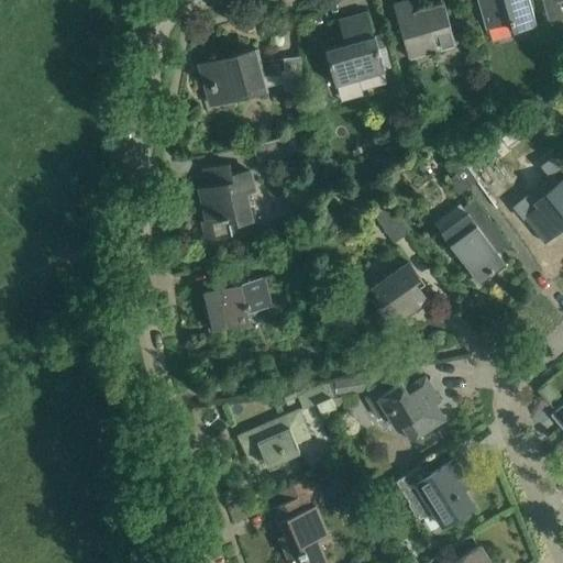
[(408,58),(455,45),(443,2),(414,11),(410,0),(405,0),(393,3),(408,58)]
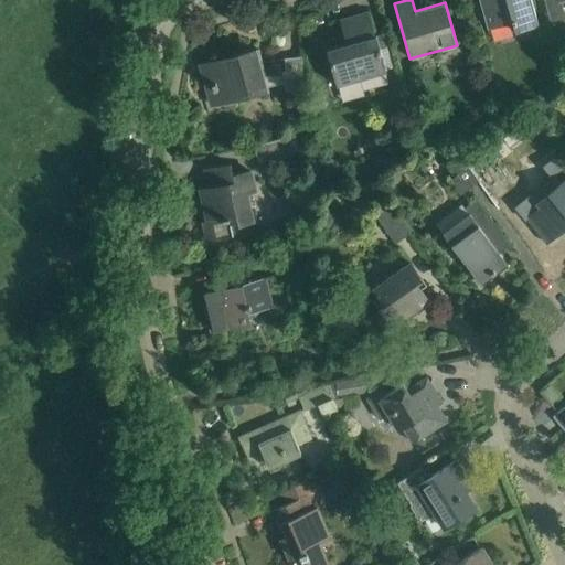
[(514,31),(537,24),(531,0),(478,0),(487,30),(502,25),(502,24),(509,23),(510,27),(513,25),(514,31)]
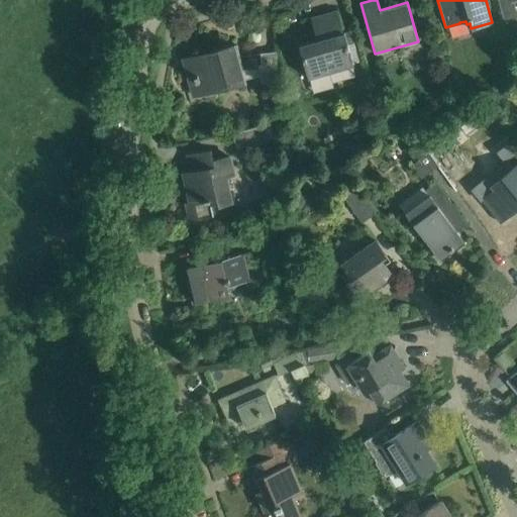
[(317,40),(298,45),(304,65),(308,79),(353,66),(348,46),(354,45),(350,33),(345,34),(344,32),(342,33),(341,30),(335,10),(310,17),(317,40)]
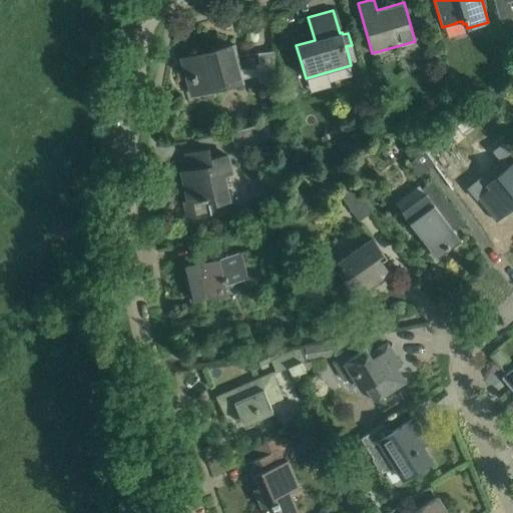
[(182,59),(191,95),(240,81),(233,57),(237,56),(234,44),(182,59)]
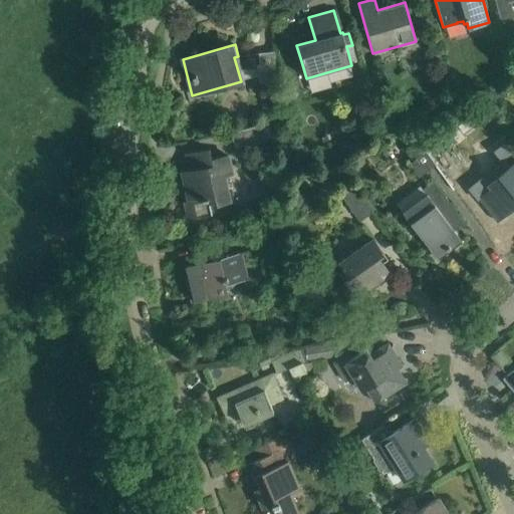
[(254,65),(260,85),(276,84),(274,51),(258,53),(259,64),(254,65)]
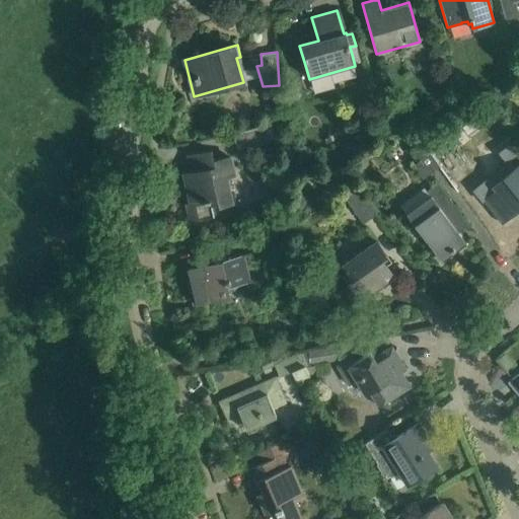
[(267,126),(234,134),(237,149),(271,141),(267,126)]
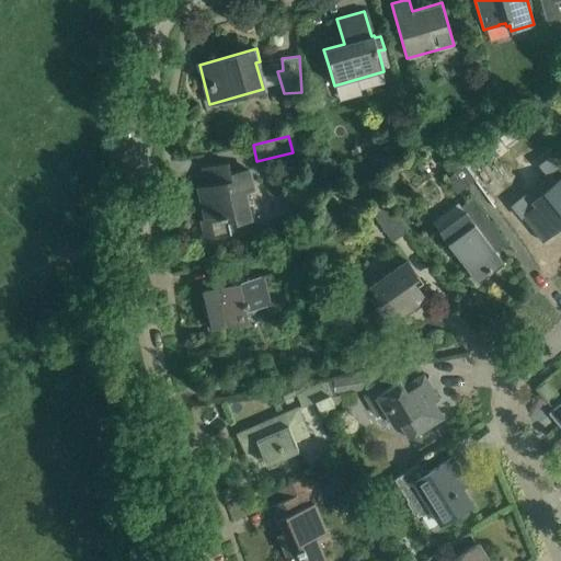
[(474,180),(446,138),(436,145),(445,158),(444,159),(445,161),(444,163),(451,174),(449,175),(450,178),(449,180),(457,192),(474,180)]
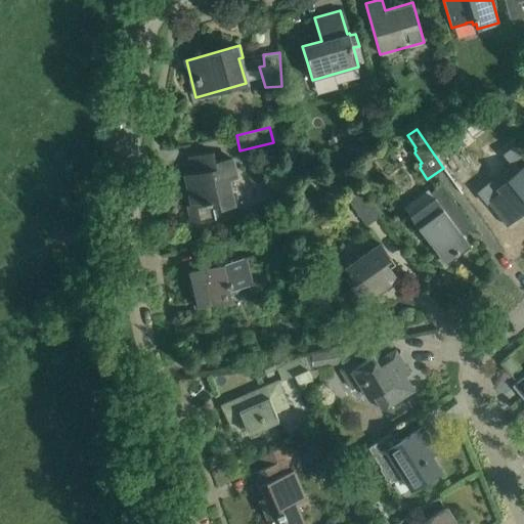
[(216,162),(214,151),(190,158),(190,159),(194,158),(198,173),(186,176),(197,221),(214,218),(213,209),(233,205),(227,179),(235,177),(231,159),(216,162)]
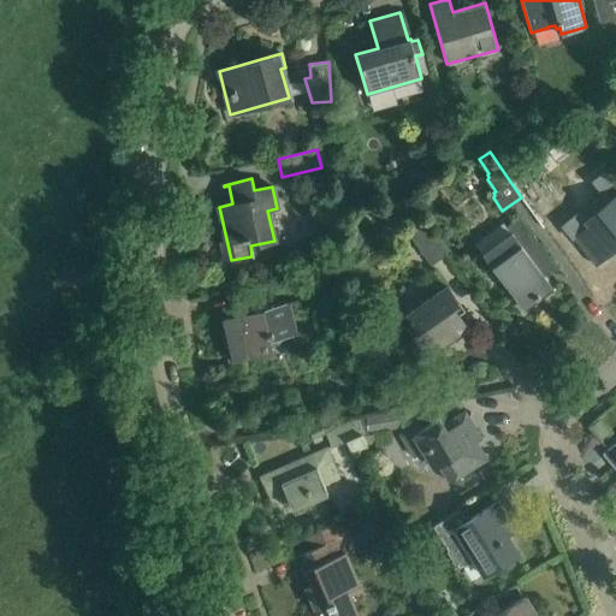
[(403,225),(431,265),(446,255),(400,187),(386,195),(407,224),(403,225)]
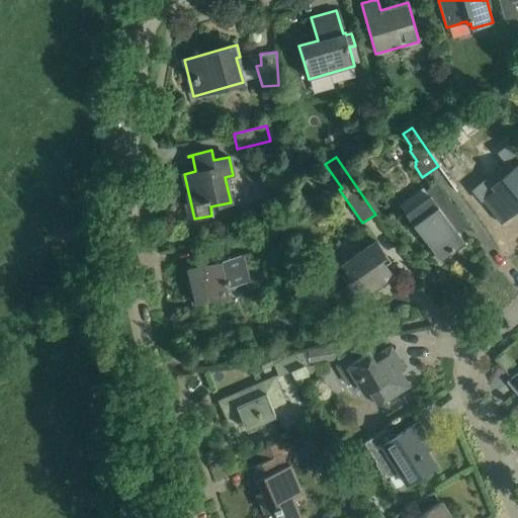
[(517,164),(491,187),(494,191),(483,200),(501,223),(517,207),(517,164)]
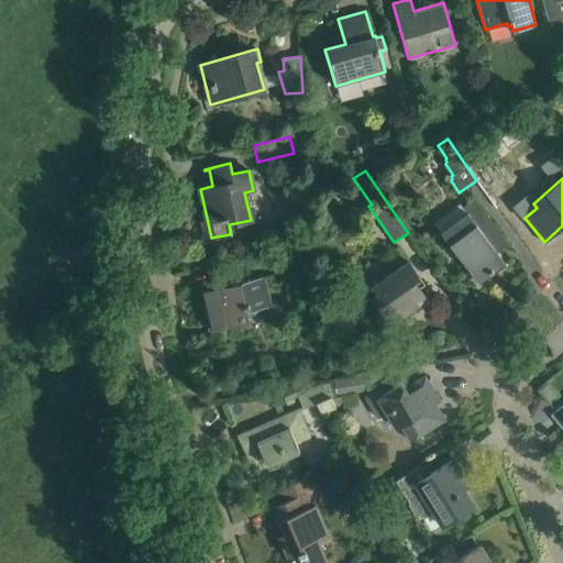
[(510,247),(511,246),(476,198),(464,208),(467,212),(441,231),(477,283),(505,263),(496,250),(507,242),(510,247)]
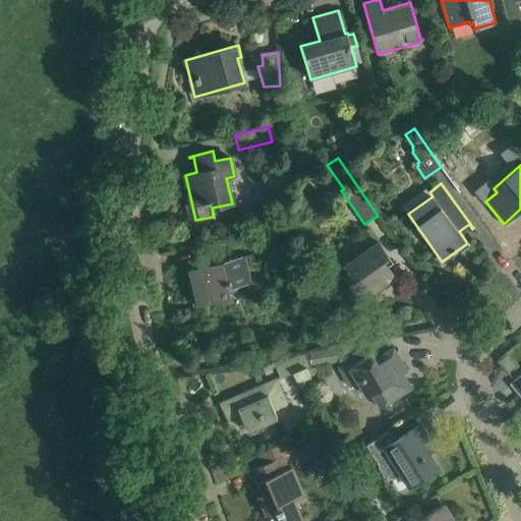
[(388,266),(393,263),(377,240),(343,264),(353,279),(348,283),(365,307),(366,306),(362,301),(395,278),(399,284),(400,283),(388,266)]
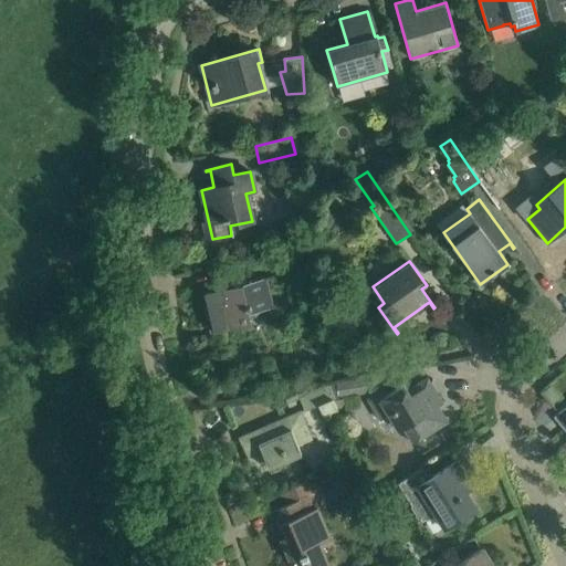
[(269,307),(262,280),(205,293),(215,332),(248,324),(245,313),(269,307)]
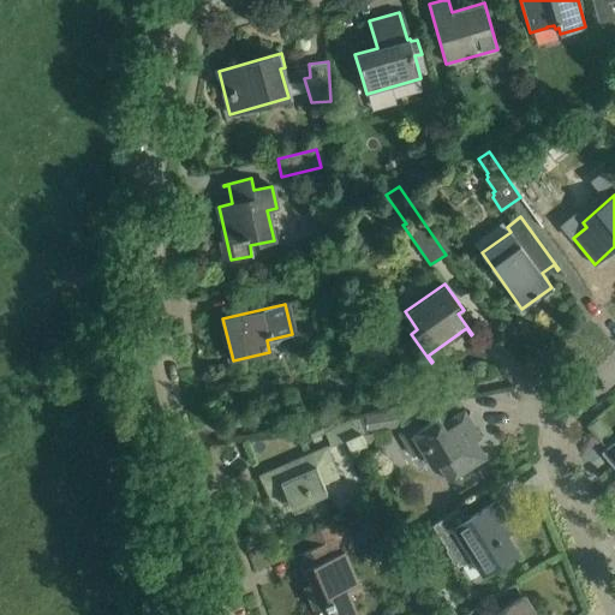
[(402,408),(365,415),(369,433),(406,425),(402,408)]
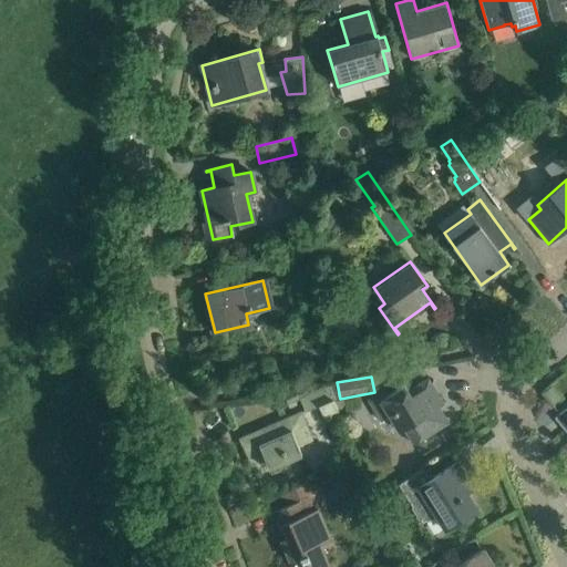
[(404,385),(388,395),(384,389),(367,400),(381,421),(387,418),(389,422),(392,421),(399,432),(404,429),(413,444),(449,422),(439,408),(443,404),(428,379),(408,391),(404,385)]
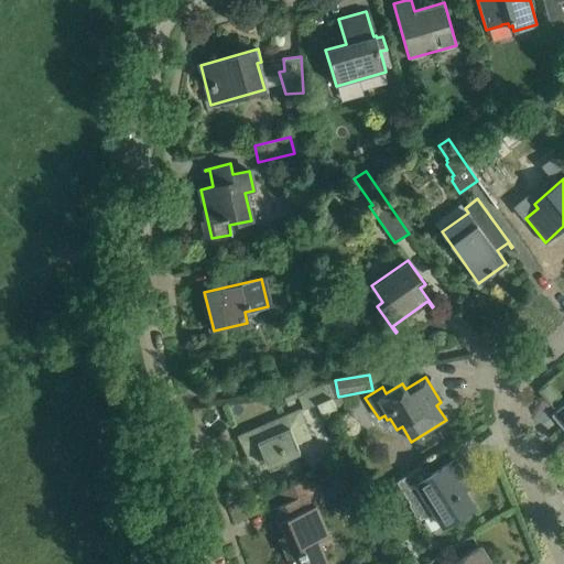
[(324,421),(339,414),(331,397),(333,396),(327,382),(306,392),(303,386),(283,394),(286,402),(299,397),(303,409),(316,403),(324,421)]
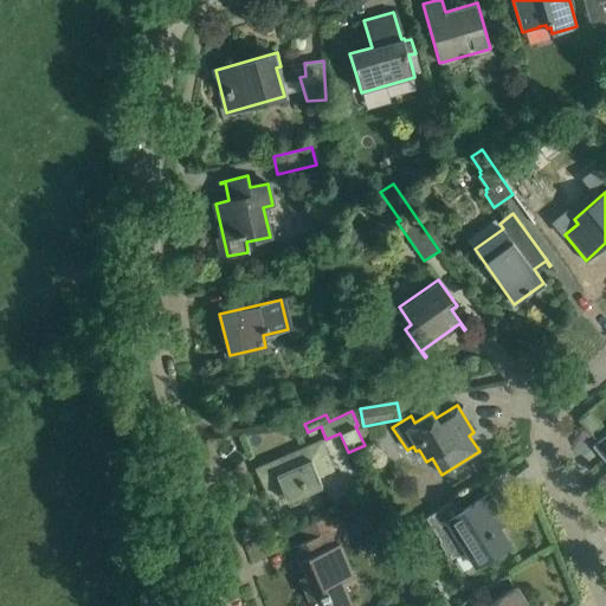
[(605,462),(605,434),(593,446),(605,462)]
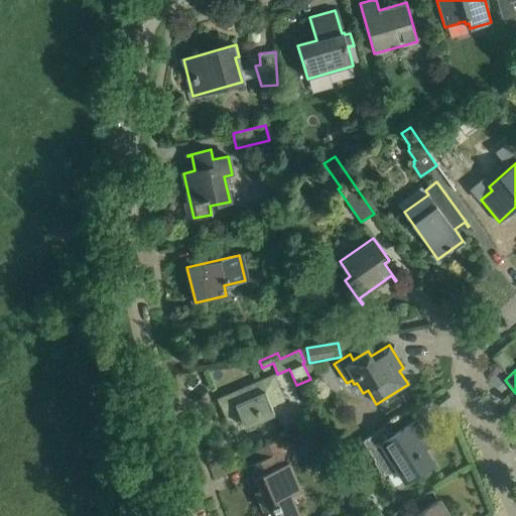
[(242,418),(245,426),(274,413),(271,406),(284,400),(273,375),(218,399),(229,424),(242,418)]
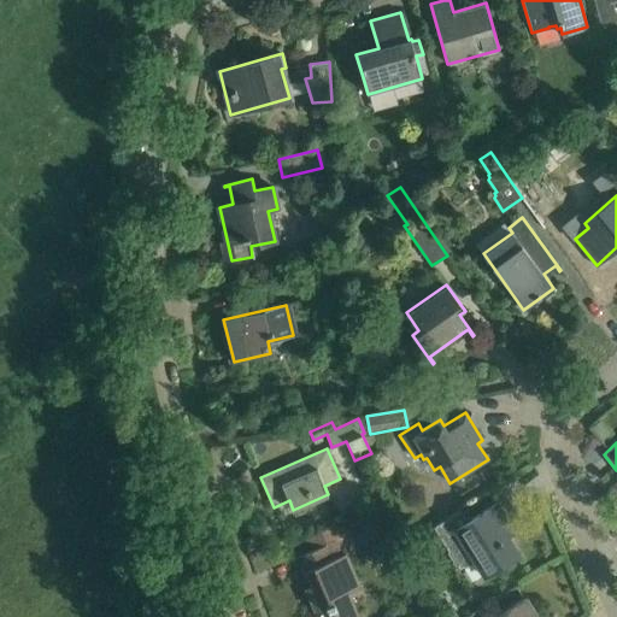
[(505,499),(471,521),(463,507),(435,523),(460,564),(474,557),(486,575),(518,554),(500,526),(515,516),(505,499)]
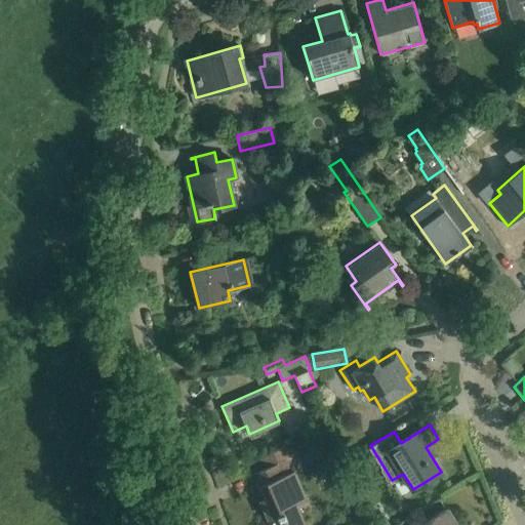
[(285,524),(299,524),(305,523),(296,503),(306,499),(293,471),(288,474),(283,460),(251,474),(257,487),(260,485),(266,498),(260,500),(269,520),(278,516),(280,519),(282,518),(285,524)]
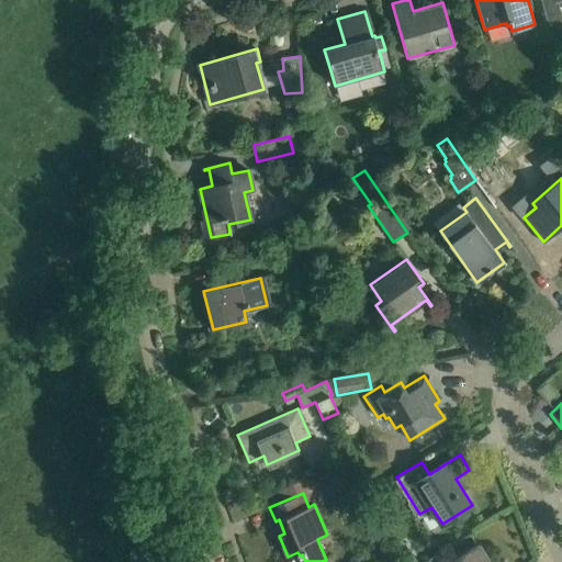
[(449,561),(503,561),(503,560),(498,561),(487,561),(484,555),(485,554),(479,544),(449,561)]
